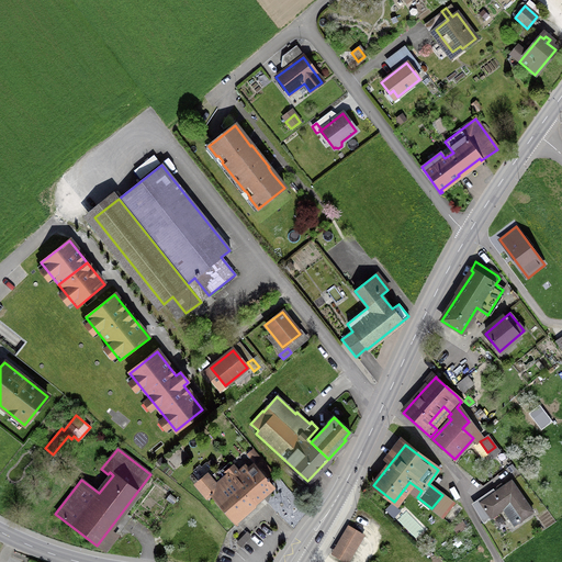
[(203,478),(199,481),(199,486),(202,491),(206,491),(232,520),(251,503),(253,503),(272,486),(256,468),(250,472),(245,467),(237,472),(229,463),(210,480),(209,478),(203,478)]
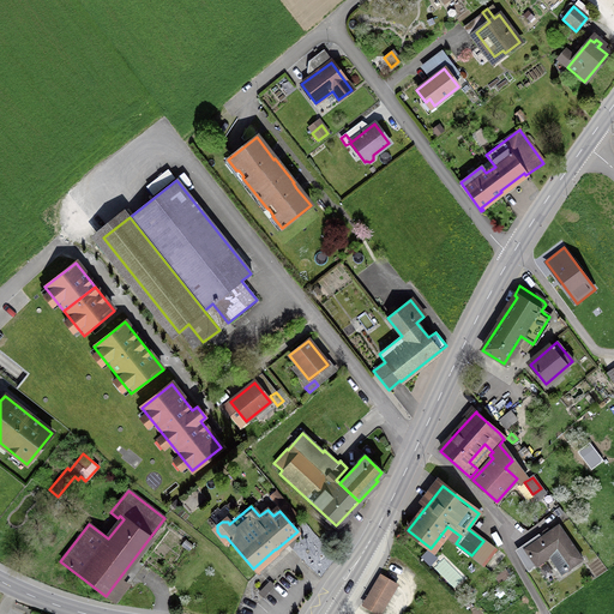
[(558,527),(524,549),(536,565),(549,557),(560,575),(582,559),(558,527)]
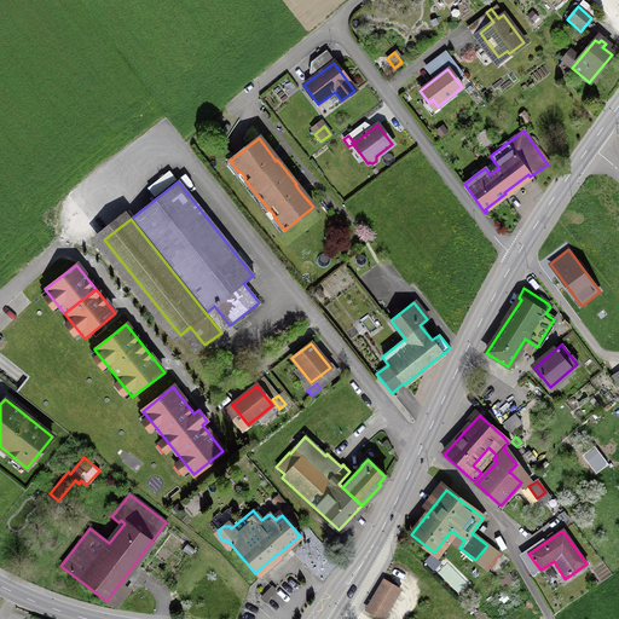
[(194,550),(186,544),(181,550),(190,556),(194,550)]
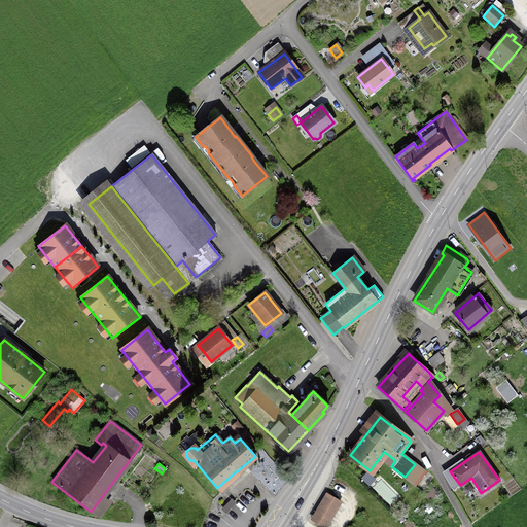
[(326,494),(311,520),(322,526),(324,526),(340,501),(326,494)]
